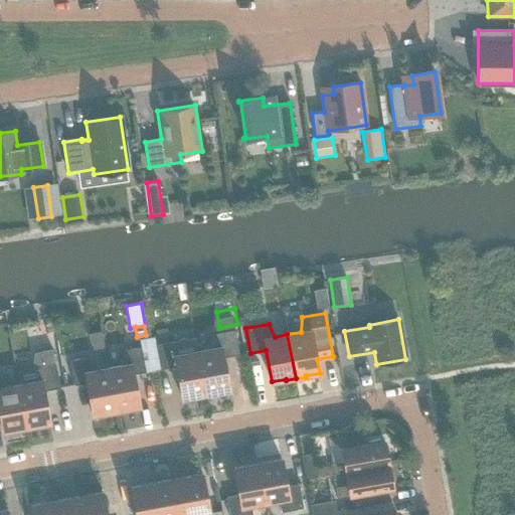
[(234,330),(212,334),(211,349),(197,351),(205,395),(216,393),(215,392),(229,389),(223,358),(239,355),(234,330)]
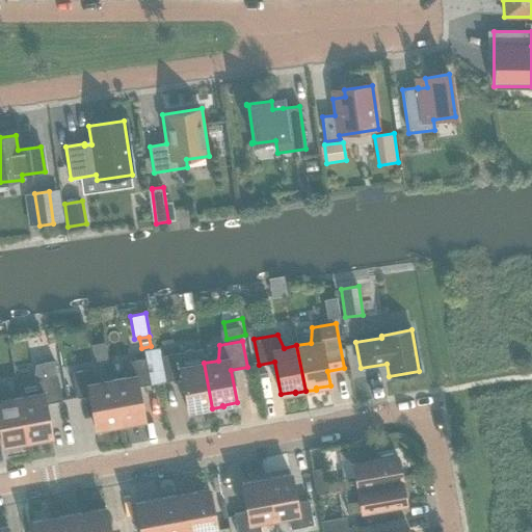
[(105,343),(92,344),(95,355),(106,353),(105,343)]
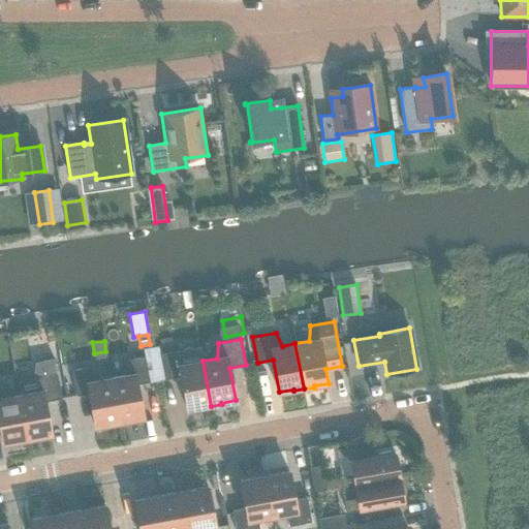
[(181,376),(187,409),(201,407),(201,408),(211,406),(203,361),(190,363),(183,349),(160,354),(164,379),(181,376)]
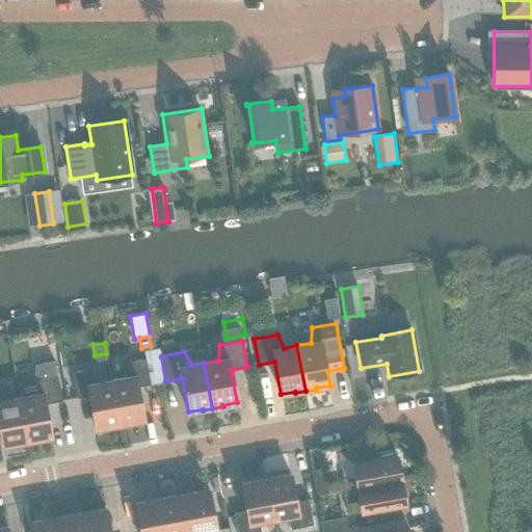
[(130,422),(144,420),(138,387),(155,383),(150,357),(127,363),(125,377),(111,380),(120,426),(130,424),(130,422)]
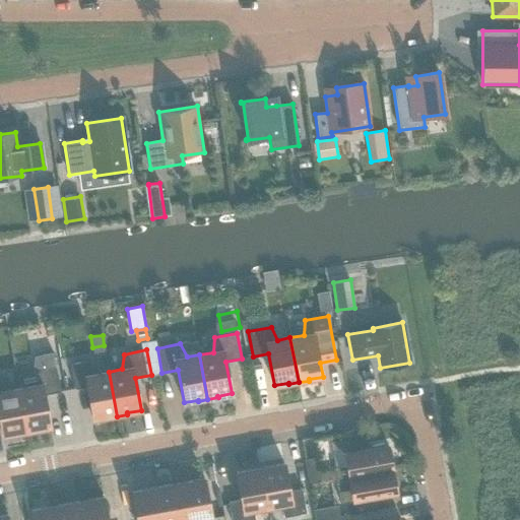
[(87,387),(93,419),(108,416),(108,417),(117,416),(109,372),(95,374),(89,361),(66,365),(71,390),(87,387)]
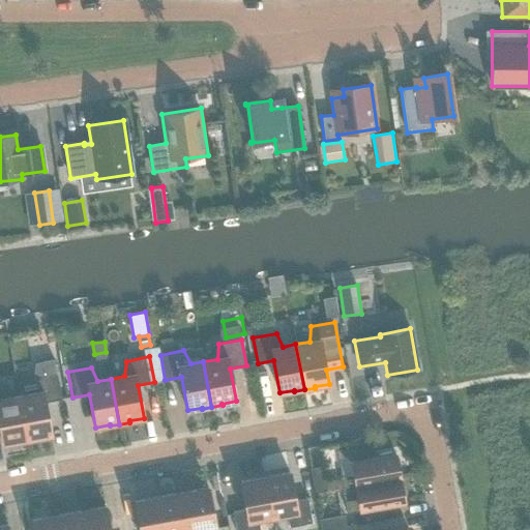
[(57,374),(33,378),(32,393),(19,395),(27,441),(37,439),(37,438),(52,435),(46,403),(62,400),(57,374)]
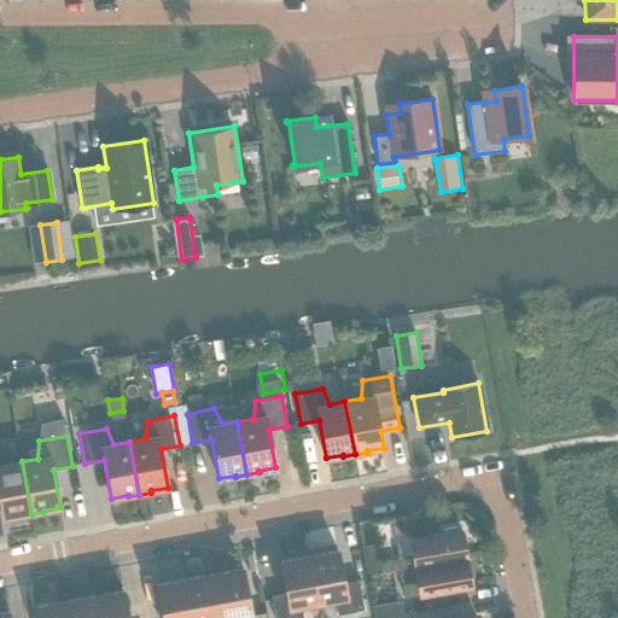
[(0,502),(3,518),(19,516),(21,517),(31,514),(22,461),(6,465),(0,452),(0,502)]
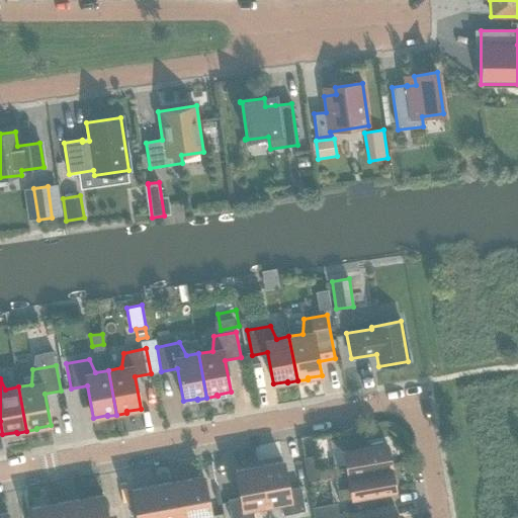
[(333,466),(334,477),(347,475),(391,466),(386,443),(343,451),(345,464),(333,466)]
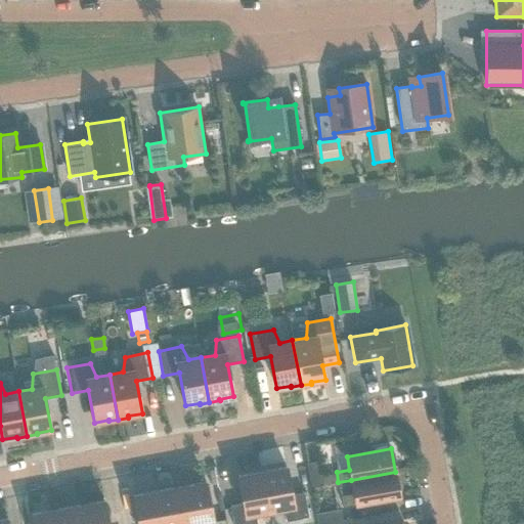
[(311,487),(323,485),(319,461),(307,464),(311,487)]
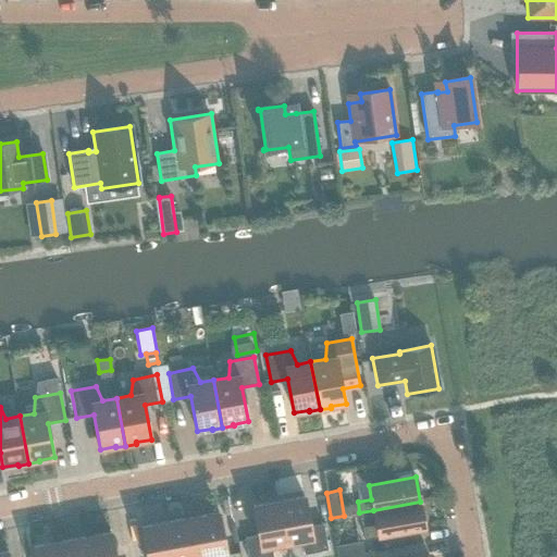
[(304,555),(327,551),(323,524),(310,527),(305,497),(279,502),(286,544),(301,542),(304,555)]
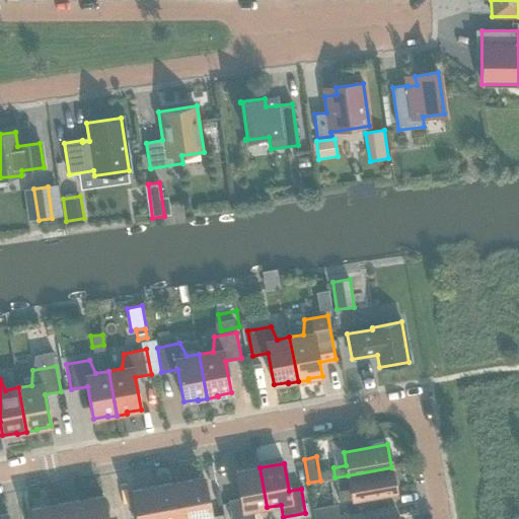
[(228,502),(231,518),(254,518),(253,509),(267,507),(260,467),(236,471),(241,499),(228,502)]
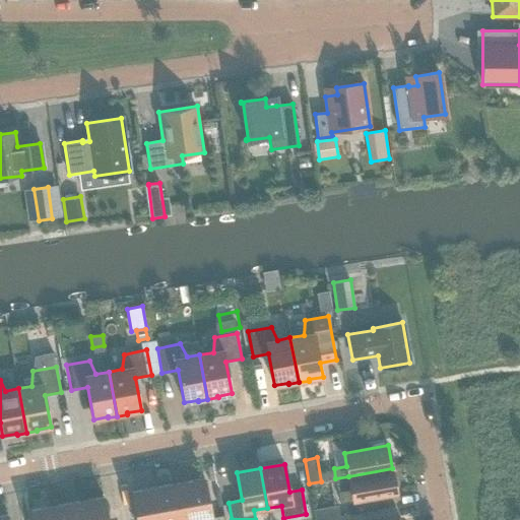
[(350,491),(338,493),(340,503),(396,493),(392,468),(348,476),(350,491)]
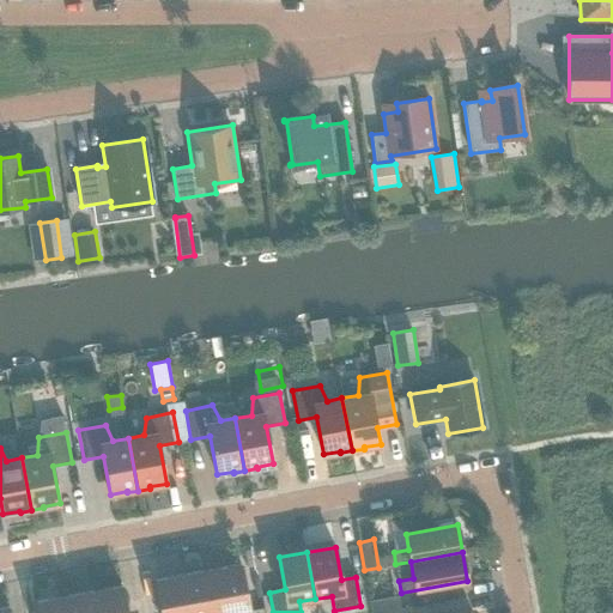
[(249,612),(241,564),(212,570),(220,612),(249,612)]
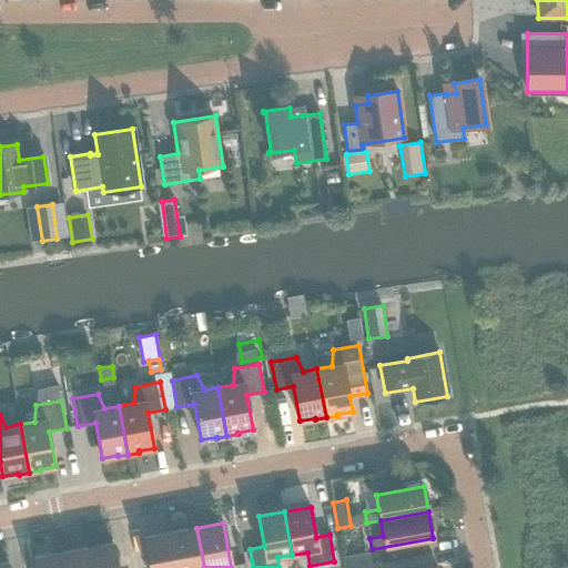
[(204,567),(196,528),(171,533),(176,567),(204,567)]
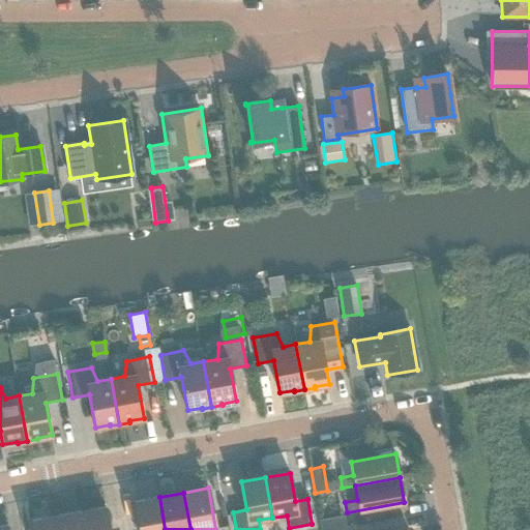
[(135,501),(140,529),(165,529),(159,497),(135,501)]
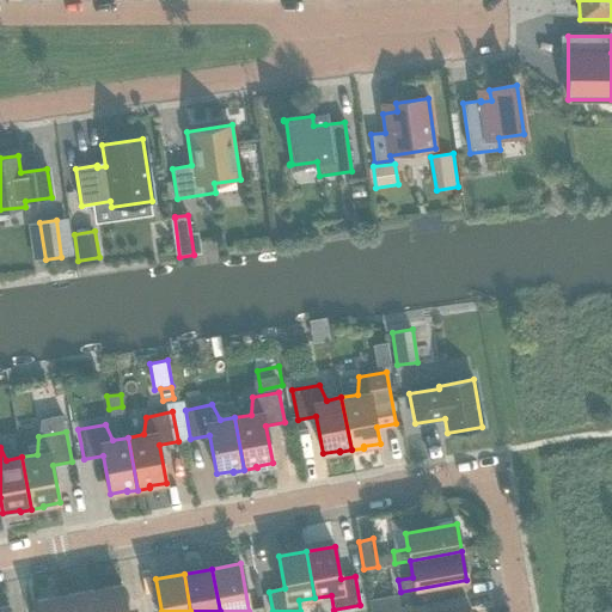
[(126,611),(122,586),(93,591),(97,611),(126,611)]
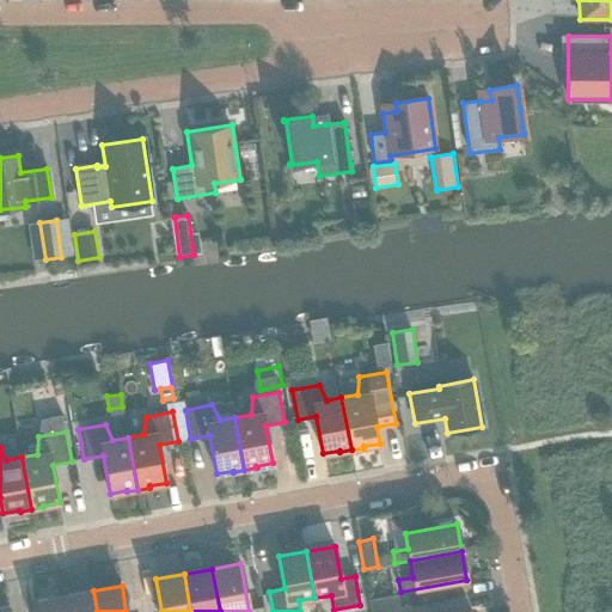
[(97,611),(93,591),(66,595),(68,611),(97,611)]
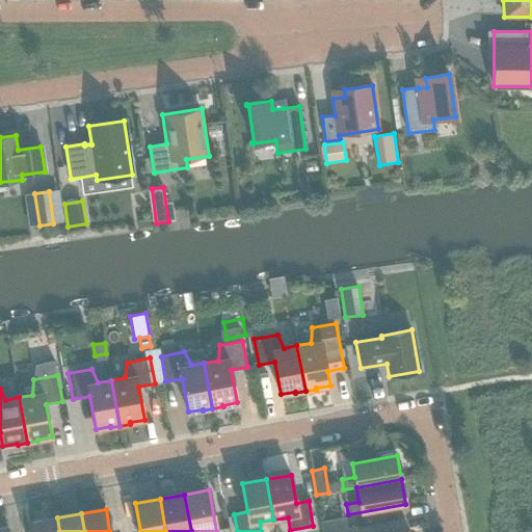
[(32,523),(33,531),(59,531),(57,517),(32,523)]
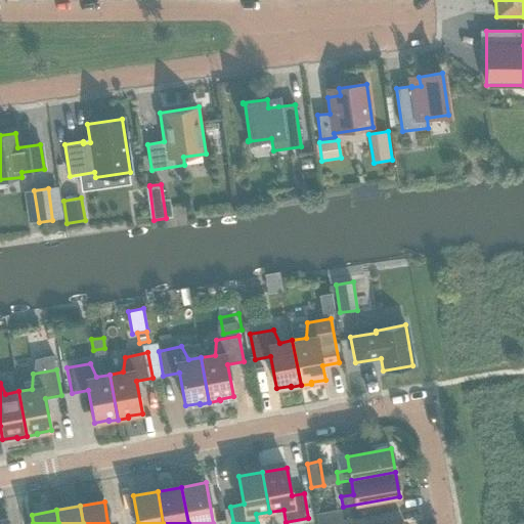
[(317,523),(324,523),(342,521),(340,510),(316,514),(317,523)]
